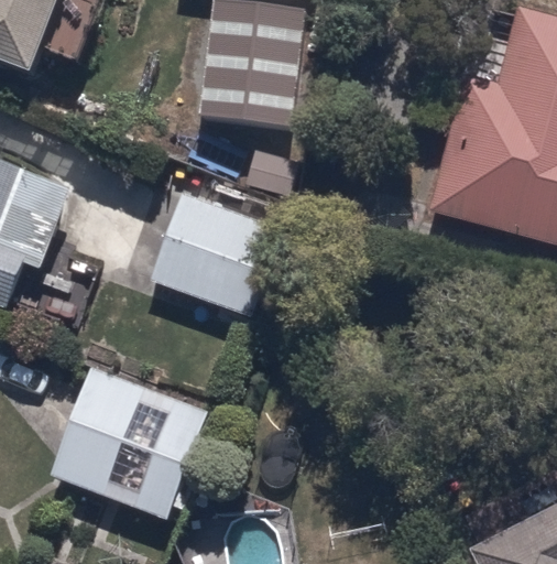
[(0,66),(11,71),(15,61),(39,68),(47,45),(79,57),(101,0),(0,0),(0,66)]
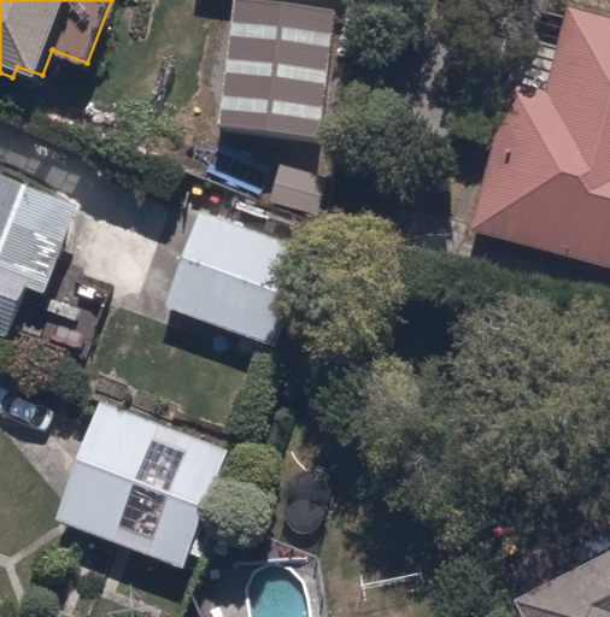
[(505,74),(464,229),(609,268),(609,15),(567,4),(545,84),(505,74)]
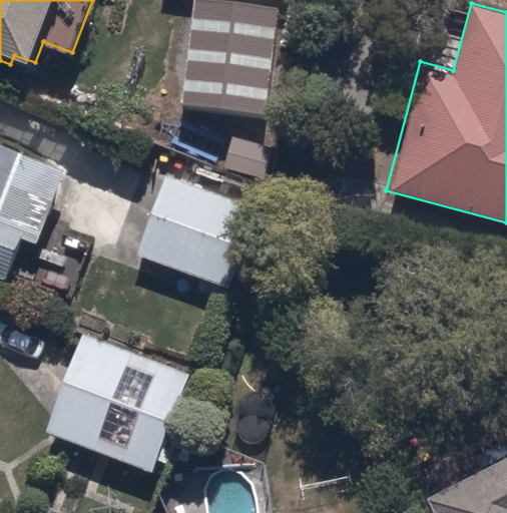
[(0,277),(4,279),(20,237),(37,243),(66,165),(0,139),(0,277)]
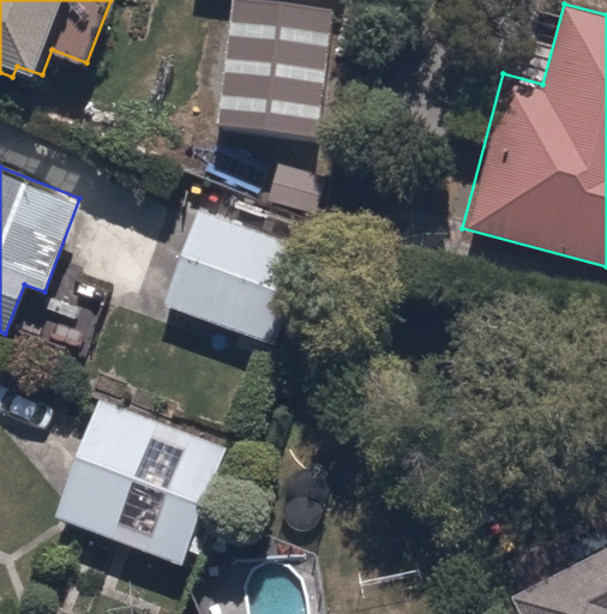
[(198,210),(161,304),(270,345),(306,252),(198,210)]
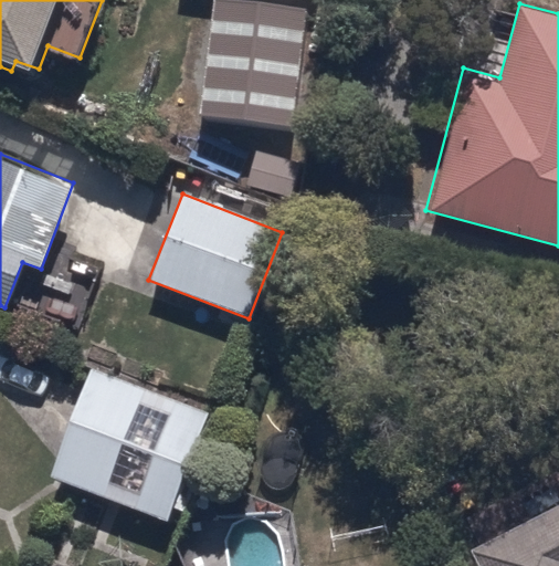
[(92,366),(49,475),(164,520),(206,410),(92,366)]
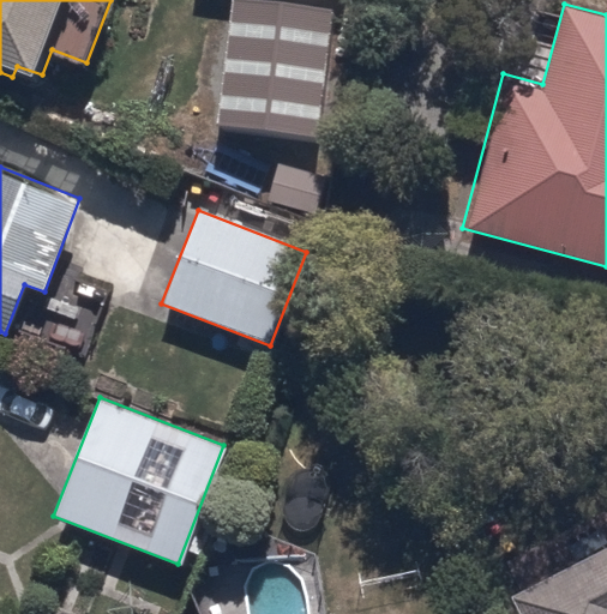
[(606,613),(606,576),(530,613),(606,613)]
